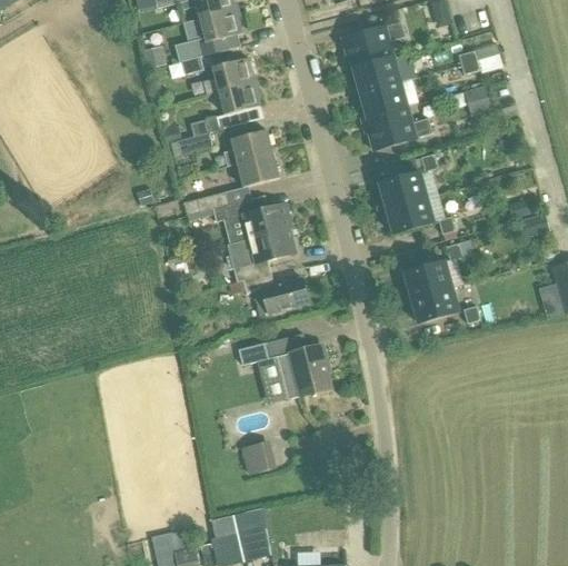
[(195,0),(200,19),(236,9),(232,0),(195,0)]
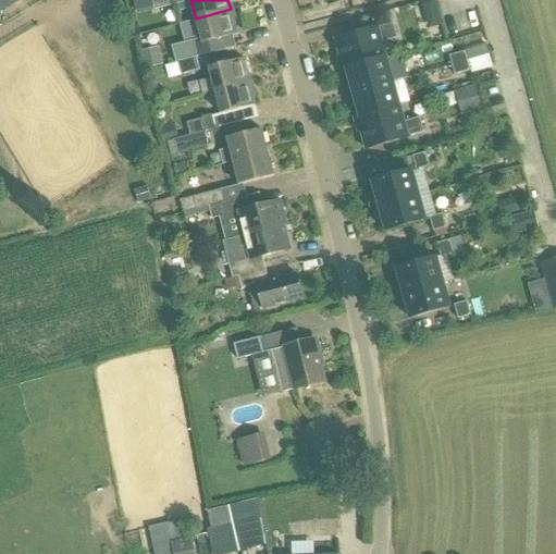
[(424,13),(437,9),(435,0),(421,0),(424,13)]
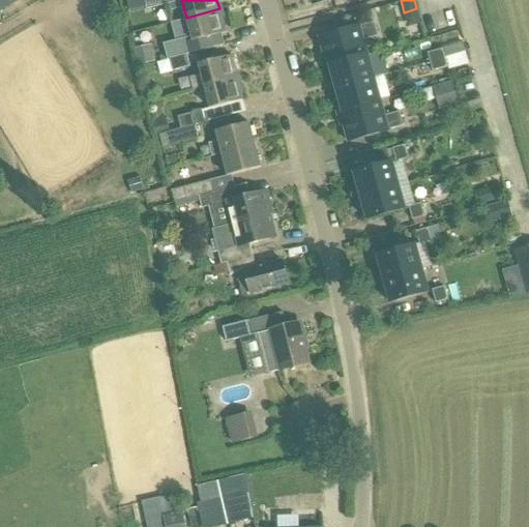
[(175,37),(163,40),(168,59),(169,58),(170,58),(184,54),(186,54),(202,50),(218,46),(221,45),(217,33),(219,32),(225,31),(219,8),(186,18),(190,33),(175,37)]
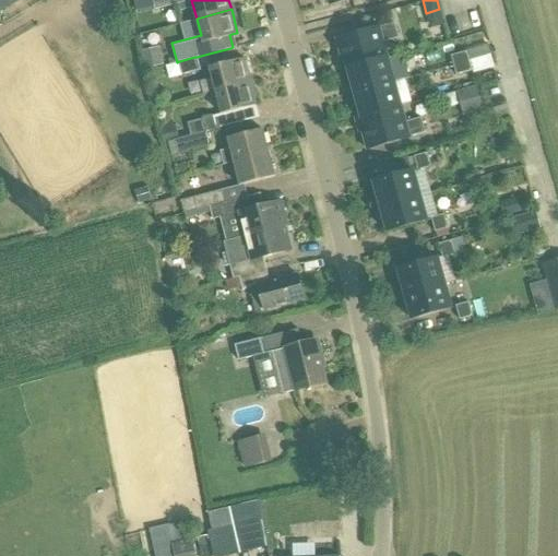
[(466,34),(493,27),(488,10),(462,16),(466,34)]
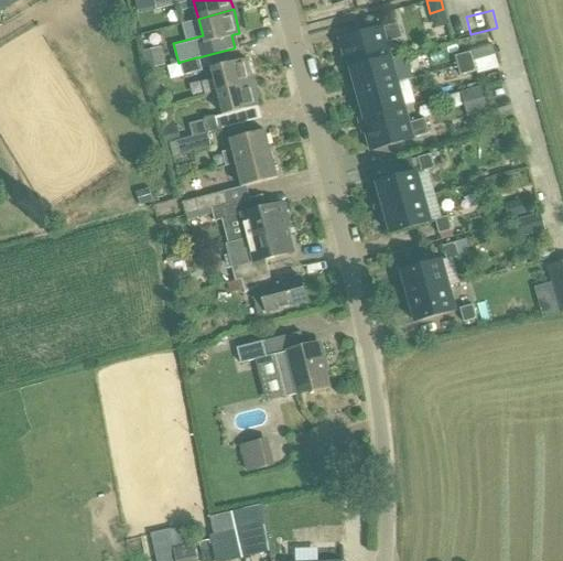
[(390,57),(386,41),(401,36),(397,21),(381,25),(338,38),(344,56),(340,56),(345,71),(350,68),(390,57)]
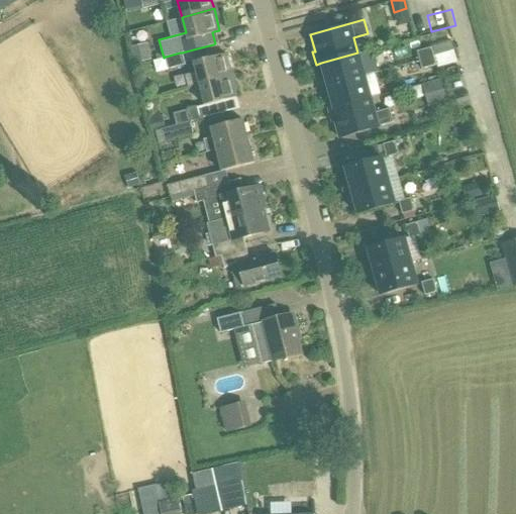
[(131,44),(135,61),(150,57),(146,41),(131,44)]
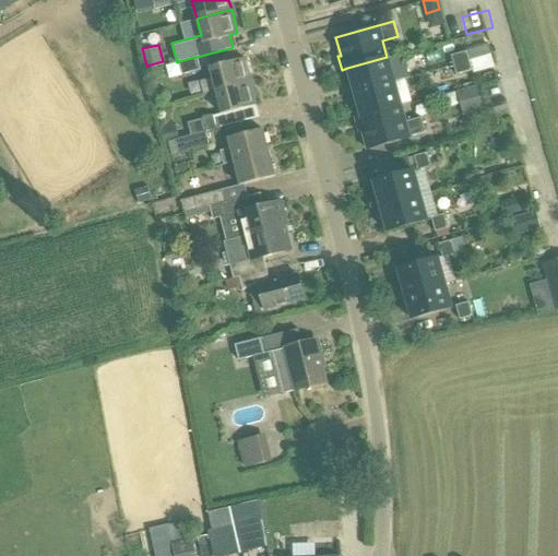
[(452,63),(469,59),(465,49),(450,54),(452,63)]
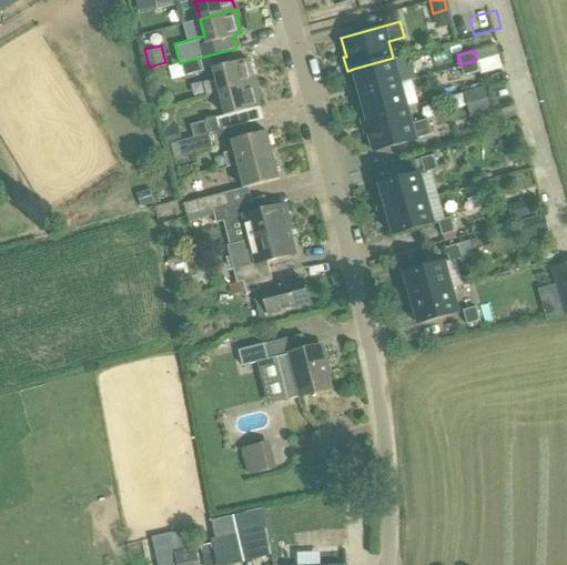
[(486,72),(509,66),(505,50),(482,57),(486,72)]
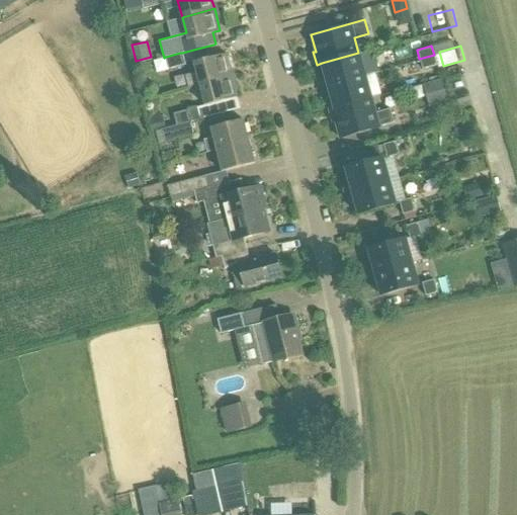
[(166,57),(165,57),(167,68),(185,64),(182,53),(180,53),(166,57)]
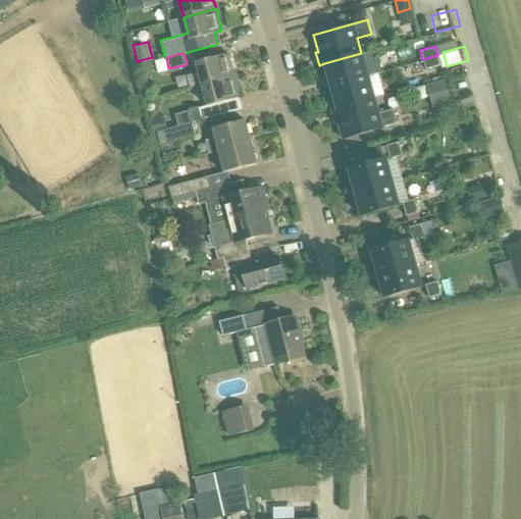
[(201,84),(233,75),(227,53),(195,61),(198,70),(186,74),(189,86),(201,83),(201,84)]
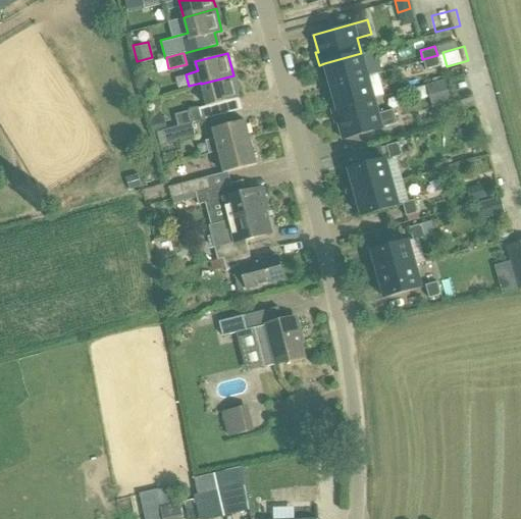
[(367,74),(361,53),(324,63),(327,76),(329,84),(330,85),(367,74)]
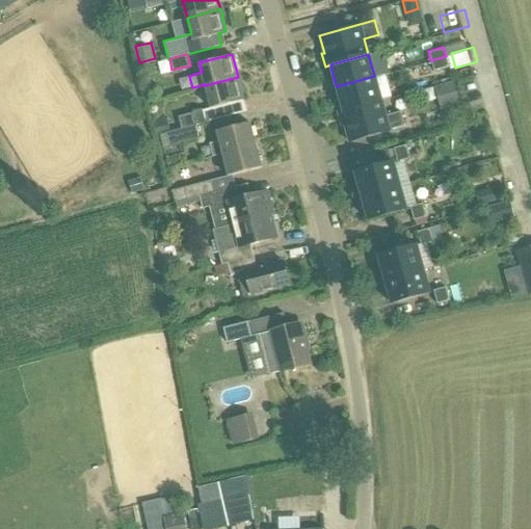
[(448,65),(446,56),(430,60),(433,70),(448,65)]
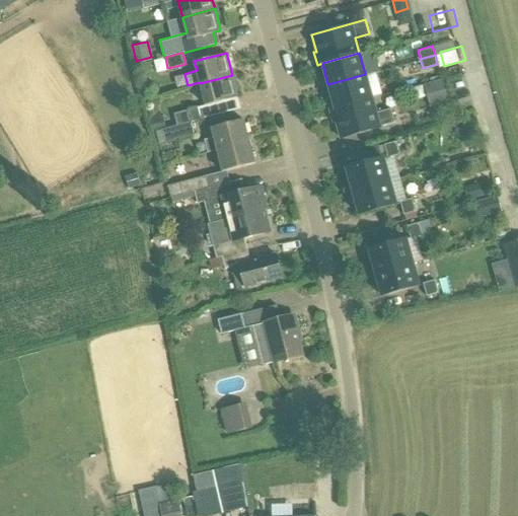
[(371,95),(365,74),(328,84),(328,86),(329,93),(330,93),(334,106),(371,95)]
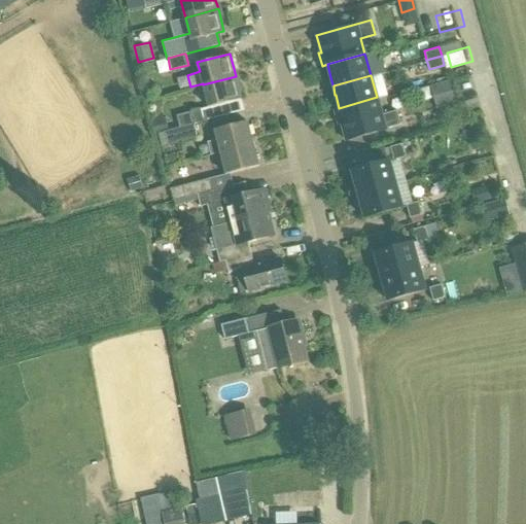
[(241,97),(236,76),(203,84),(208,105),(191,109),(195,123),(212,118),(226,114),(223,101),(241,97)]
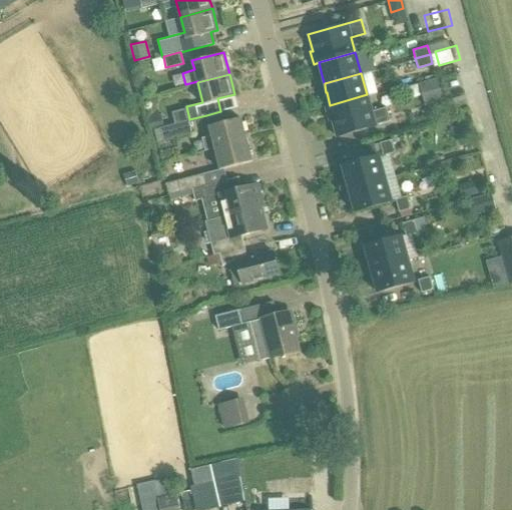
[(439,87),(436,76),(418,81),(421,92),(439,87)]
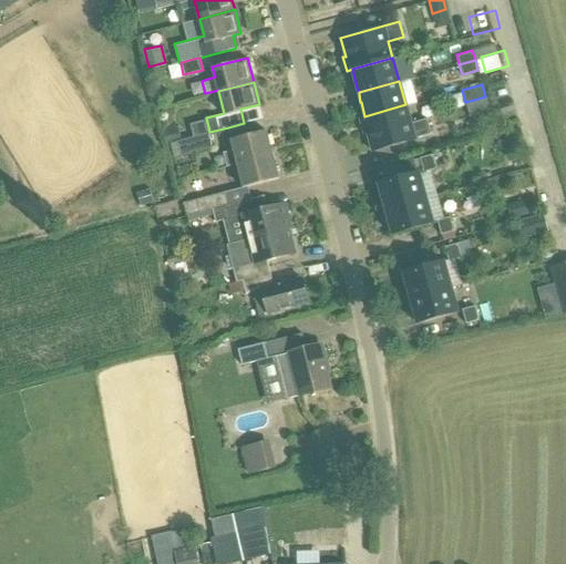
[(166,89),(155,92),(157,103),(170,100),(166,89)]
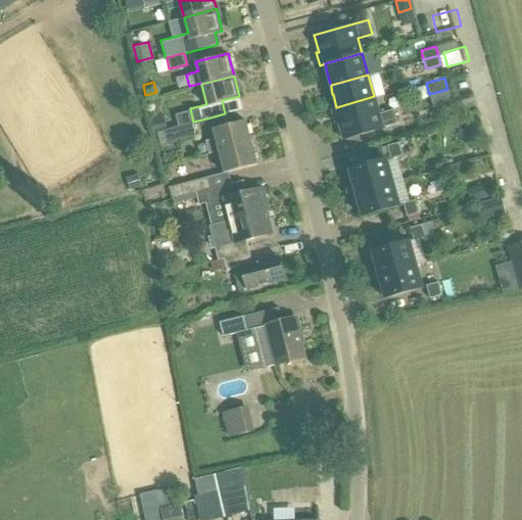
[(397,122),(393,108),(378,112),(374,96),(336,107),(331,108),(335,121),(338,121),(342,138),(382,127),(382,126),(397,122)]
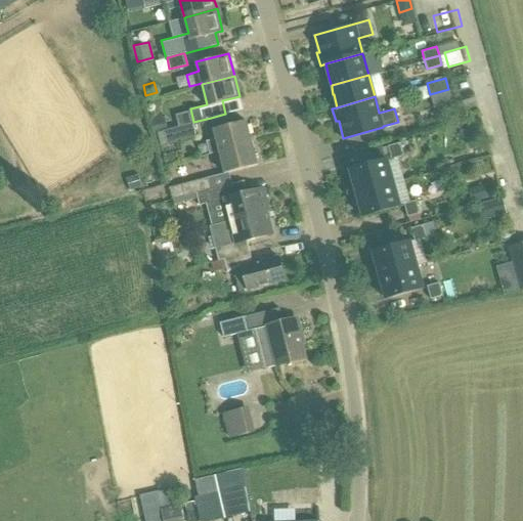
[(227,124),(225,114),(211,118),(216,137),(206,140),(209,152),(219,148),(219,150),(252,142),(246,120),(227,124)]
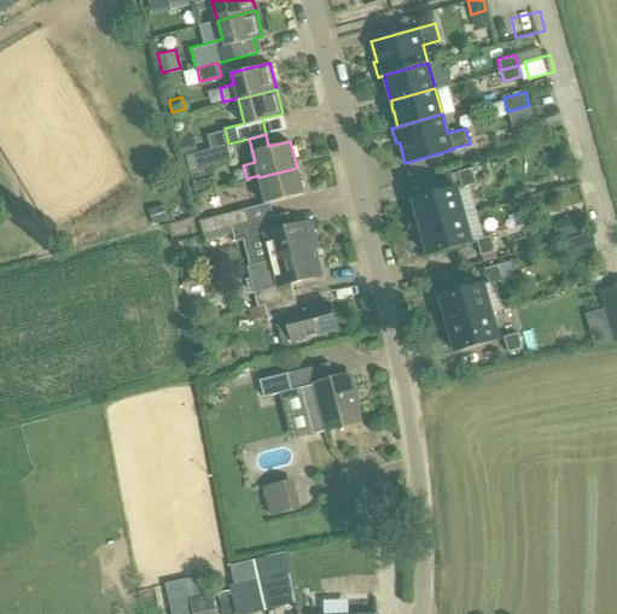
[(179,139),(182,153),(196,150),(193,135),(179,139)]
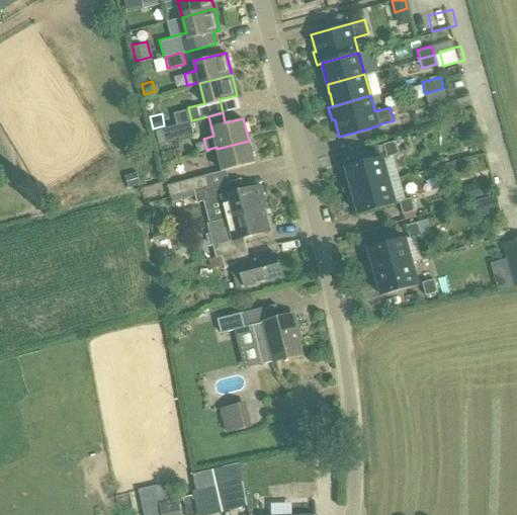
[(194,133),(191,120),(161,129),(164,141),(194,133)]
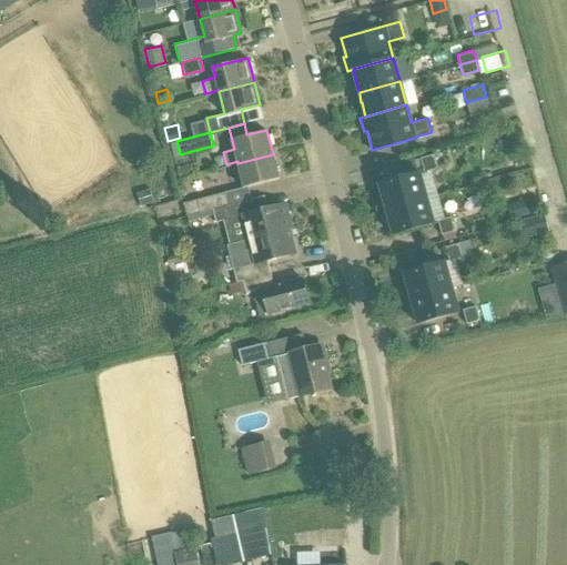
[(436,168),(433,153),(419,157),(424,171),(436,168)]
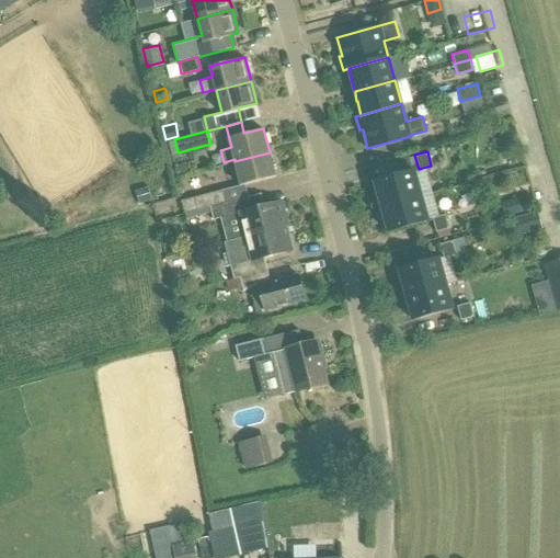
[(270,152),(235,161),(241,184),(276,175),(270,152)]
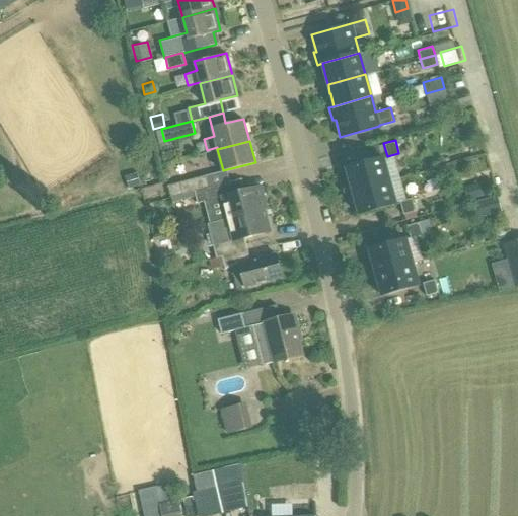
[(389,179),(382,156),(359,163),(359,162),(352,164),(352,165),(346,166),(352,190),(389,179)]
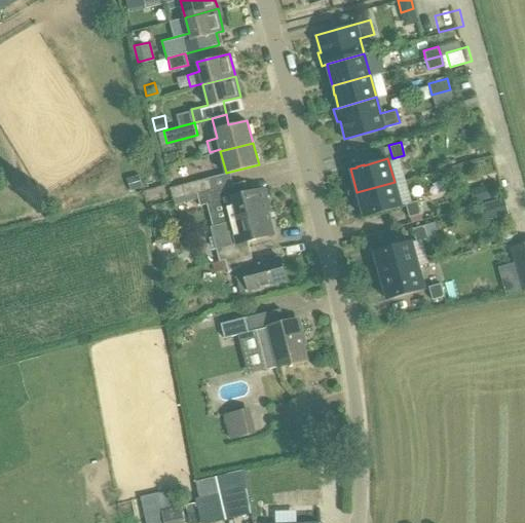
[(142,186),(139,174),(126,178),(130,189),(142,186)]
